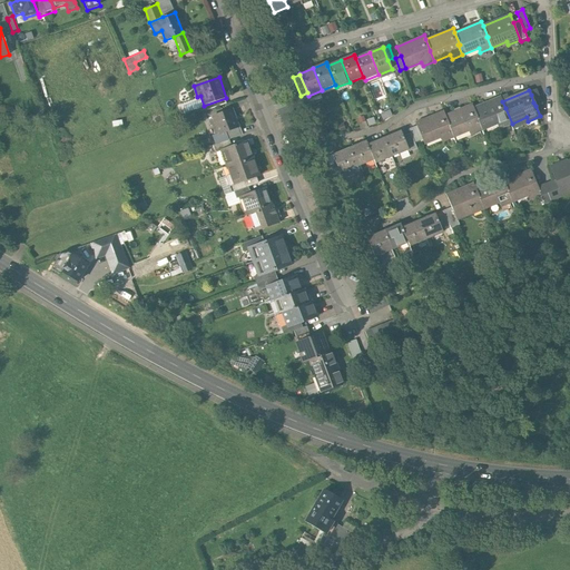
[(537,92),(531,95),(533,102),(536,106),(541,104),(537,92)]
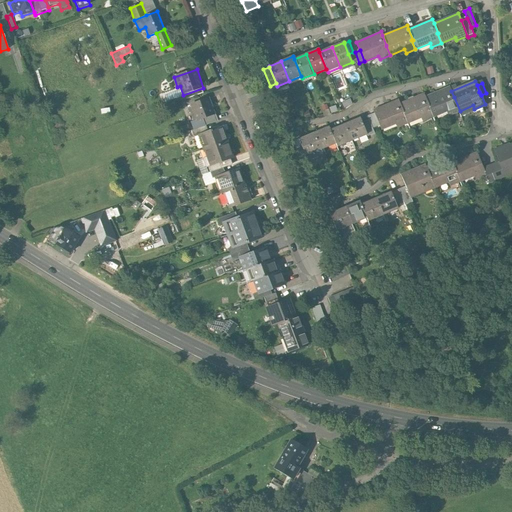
[(449,115),(460,111),(454,97),(451,91),(449,87),(425,97),(434,117),(448,111),(449,115)]
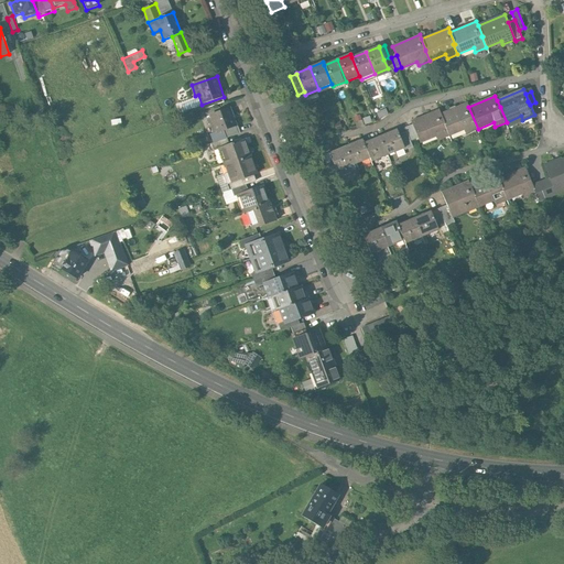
[(466,133),(478,129),(468,107),(467,104),(441,115),(449,136),(465,129),(466,133)]
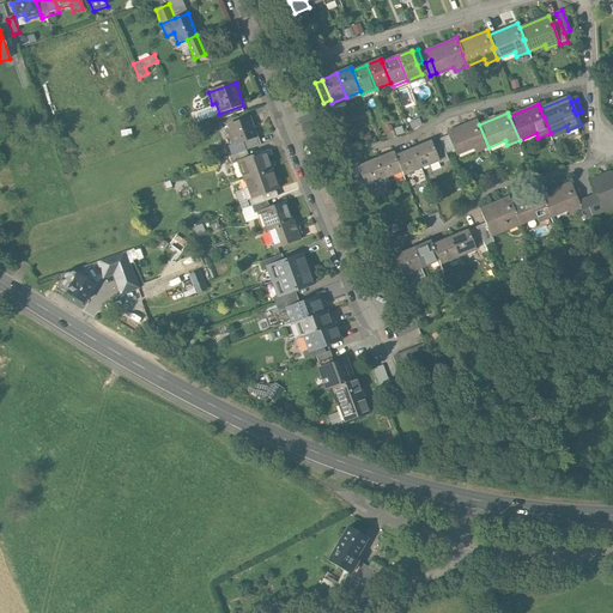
[(250,119),(228,126),(230,131),(226,132),(228,135),(231,134),(235,146),(256,139),(258,138),(250,119)]
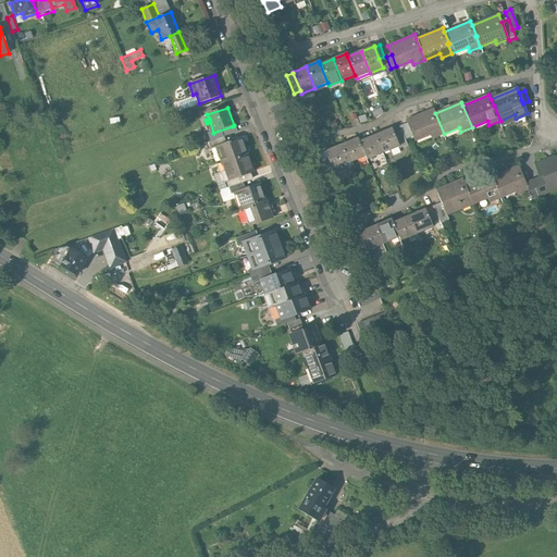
[(433,138),(444,134),(435,113),(433,108),(407,119),(416,141),(431,135),(433,138)]
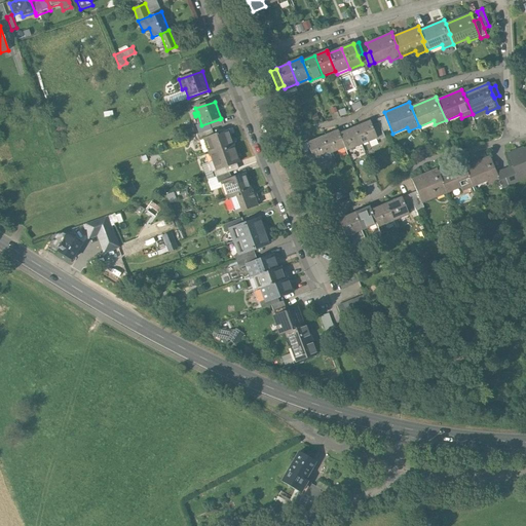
[(320,121),(316,114),(311,116),(313,123),(320,121)]
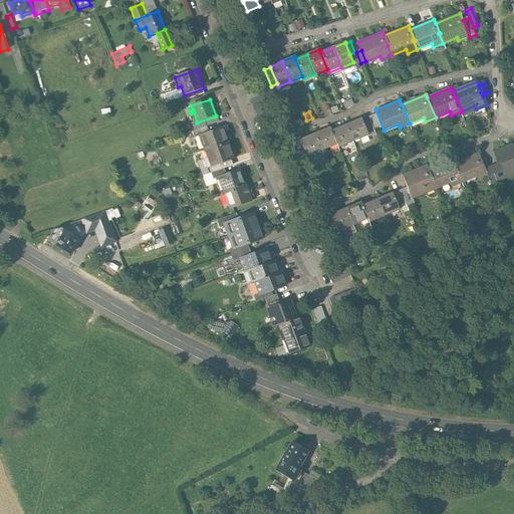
[(193,123),(195,131),(206,126),(217,122),(215,116),(197,122),(193,123)]
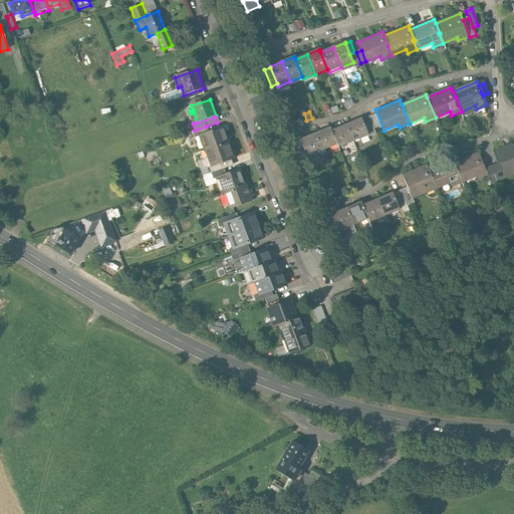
[(361,117),(346,124),(353,142),(368,135),(361,117)]
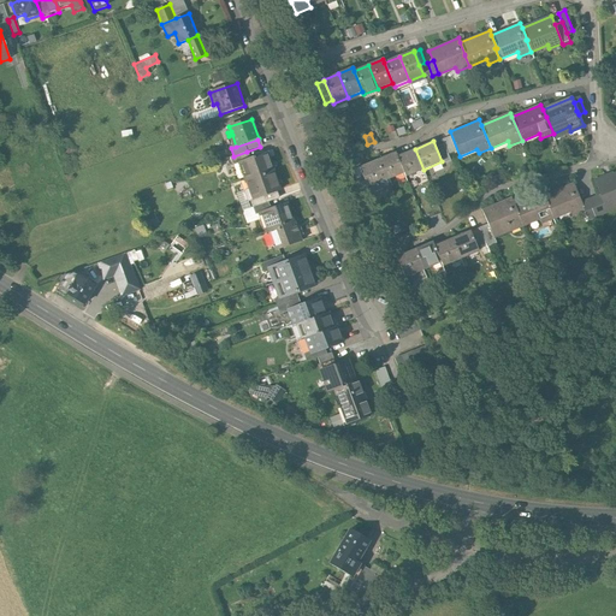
[(406,177),(424,170),(415,149),(397,157),(403,172),(406,177)]
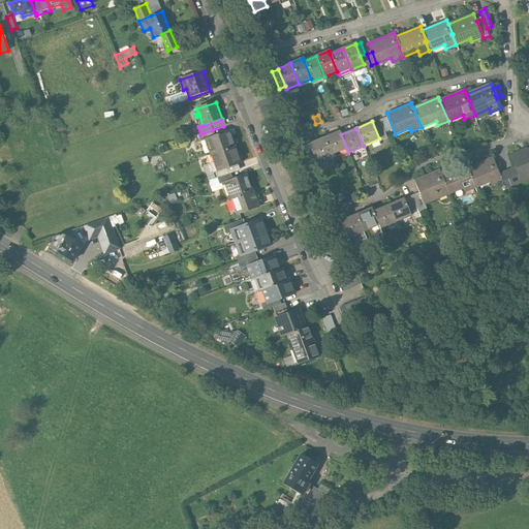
[(215,136),(212,130),(200,134),(197,135),(200,142),(206,139),(215,136)]
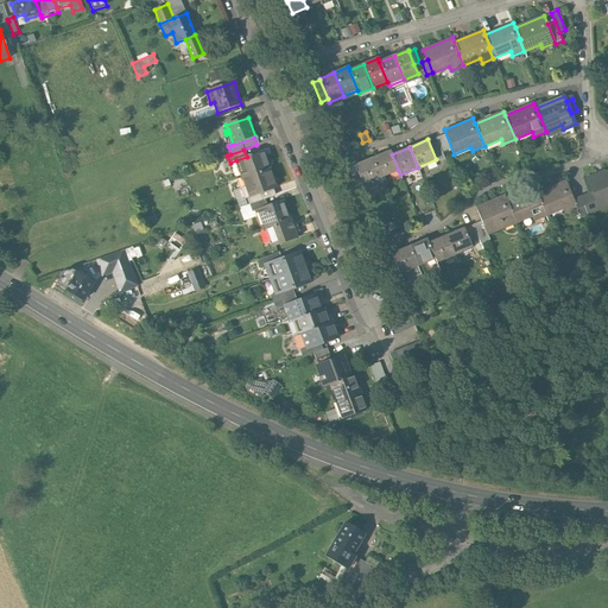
[(236,160),(242,178),(270,169),(263,151),(247,157),(236,160)]
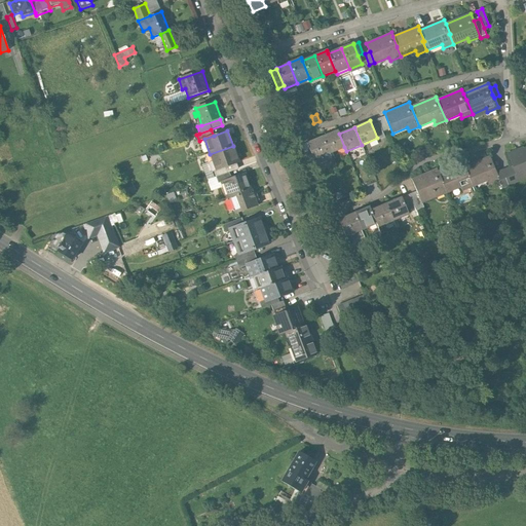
[(337,130),(322,137),(329,153),(344,147),(339,134),(337,130)]
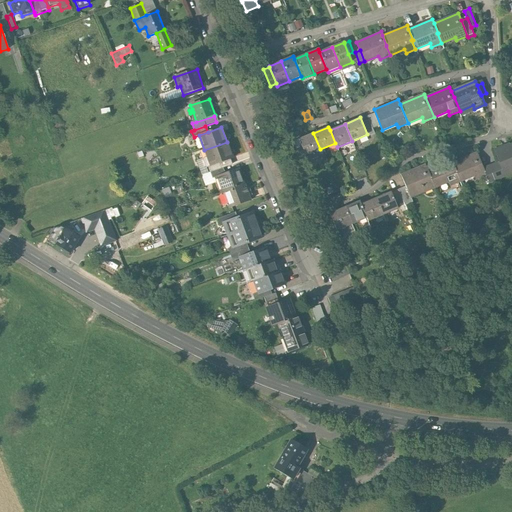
[(324,157),(320,149),(313,133),(299,139),(309,163),(324,157)]
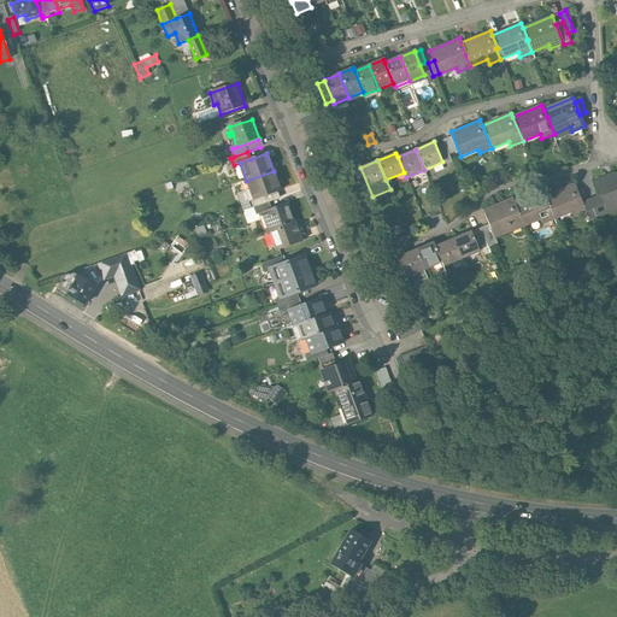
[(360,168),(353,171),(365,200),(372,197),(360,168)]
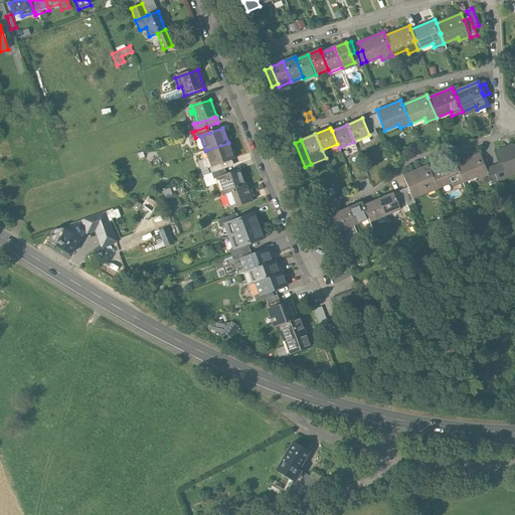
[(234,159),(228,143),(205,151),(211,167),(231,160),(234,159)]
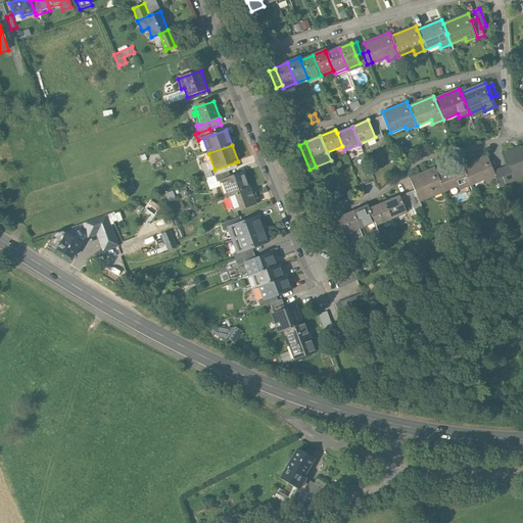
[(515,182),(522,178),(522,154),(520,149),(520,147),(503,154),(509,167),(515,182)]
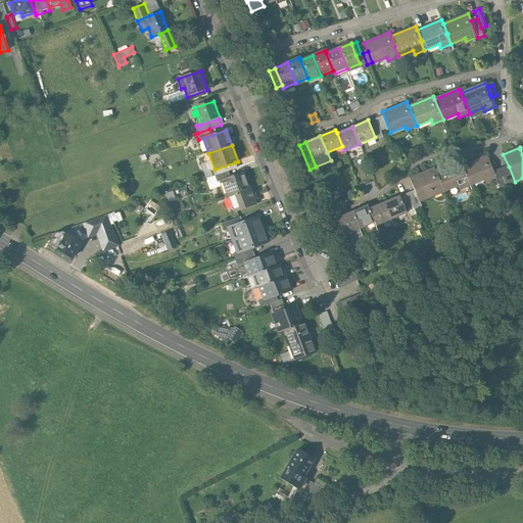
[(486,156),(461,167),(466,180),(465,180),(466,184),(468,187),(484,180),(486,184),(496,180),(493,173),(486,156)]
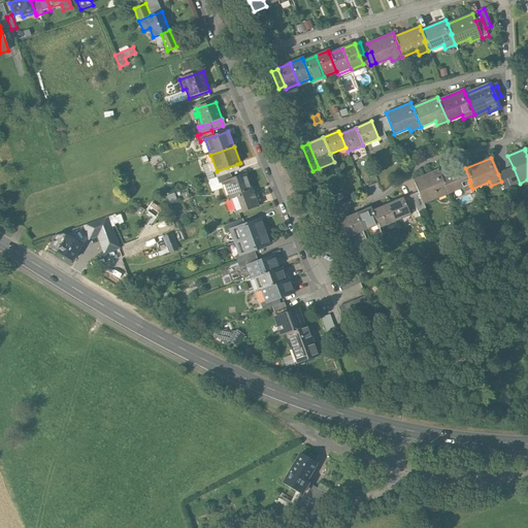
[(237,164),(217,171),(212,172),(215,178),(217,178),(230,173),(239,170),(237,164)]
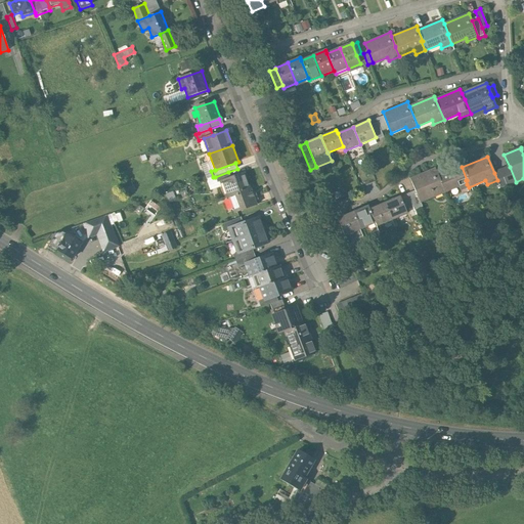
[(444,193),(467,184),(466,180),(467,180),(462,167),(460,163),(435,173),(444,193)]
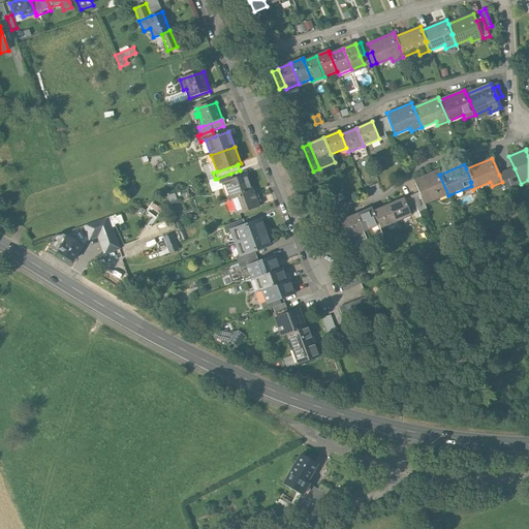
[(505,190),(521,184),(515,168),(499,175),(502,182),(505,190)]
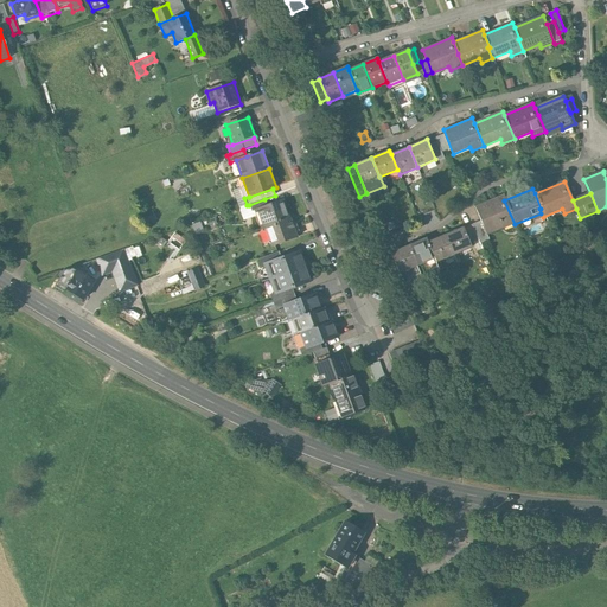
[(486,236),(515,224),(504,200),(503,197),(474,208),(481,222),(486,236)]
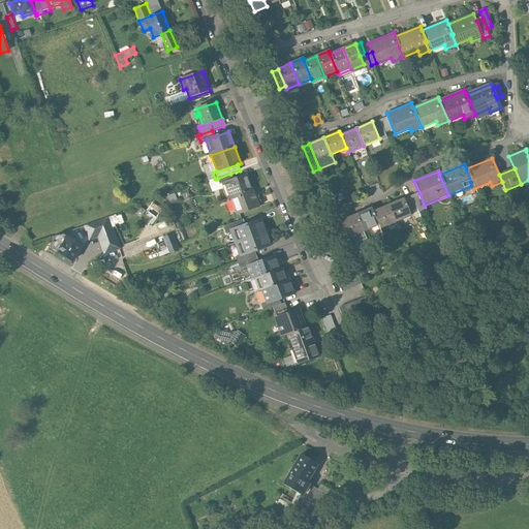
[(232,180),(230,174),(217,179),(219,185),(225,182),(232,180)]
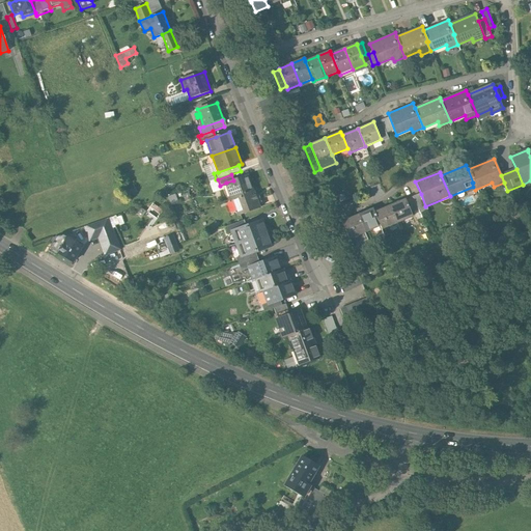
[(226,183),(231,198),(253,190),(248,175),(233,180),(226,183)]
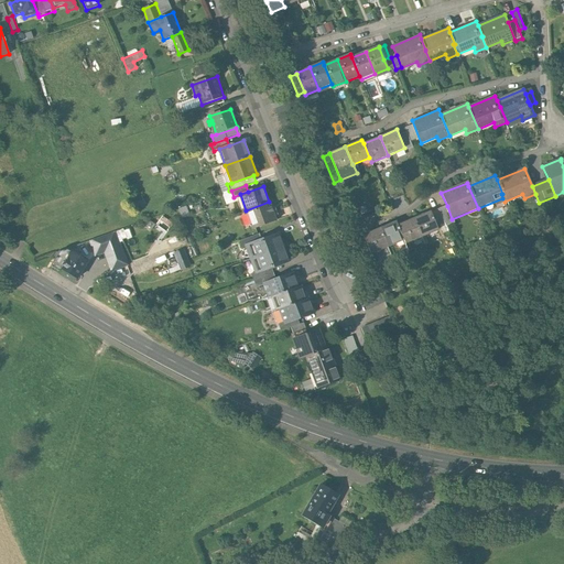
[(275,221),(269,202),(246,210),(253,230),(275,221)]
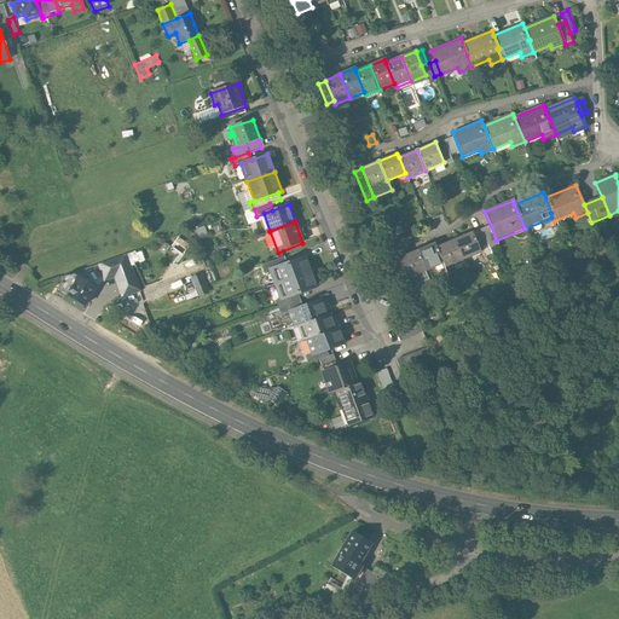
[(491,226),(480,231),(486,247),(489,250),(498,246),(496,241),(491,226)]
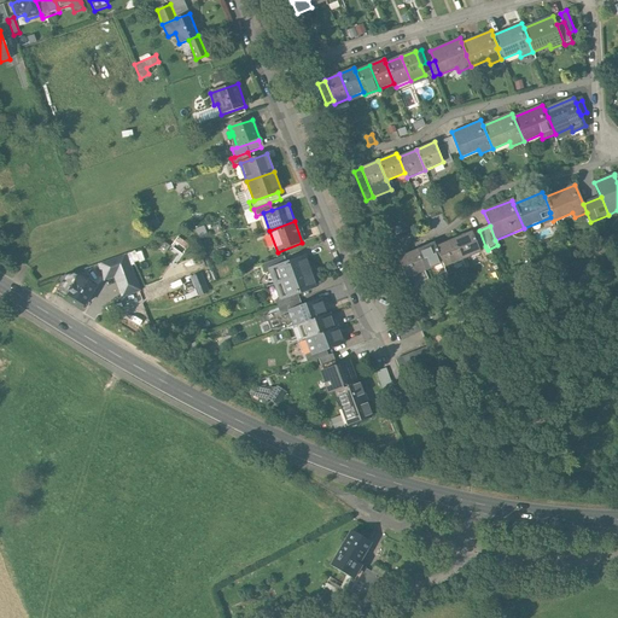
[(200,242),(209,239),(204,227),(196,229),(200,242)]
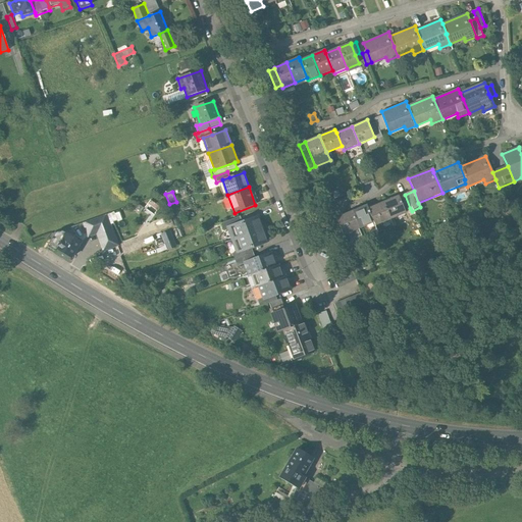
[(403,211),(410,208),(405,195),(398,198),(403,211)]
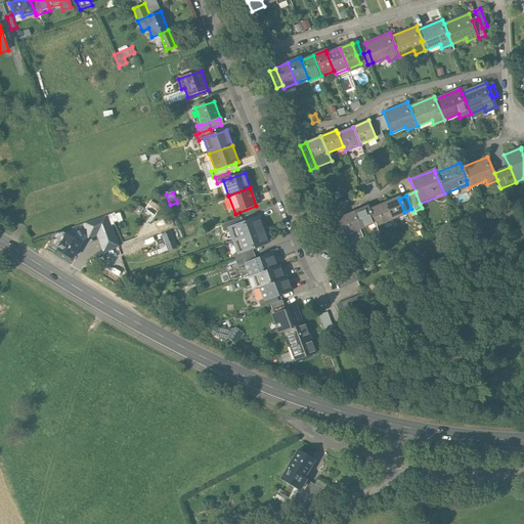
[(399,198),(384,204),(391,221),(405,215),(404,212),(399,199),(399,198)]
